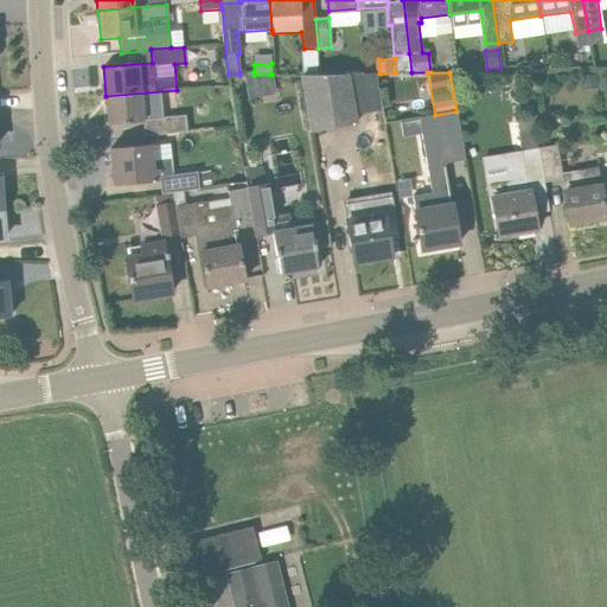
[(358,123),(350,75),(302,76),(312,132),(358,123)]
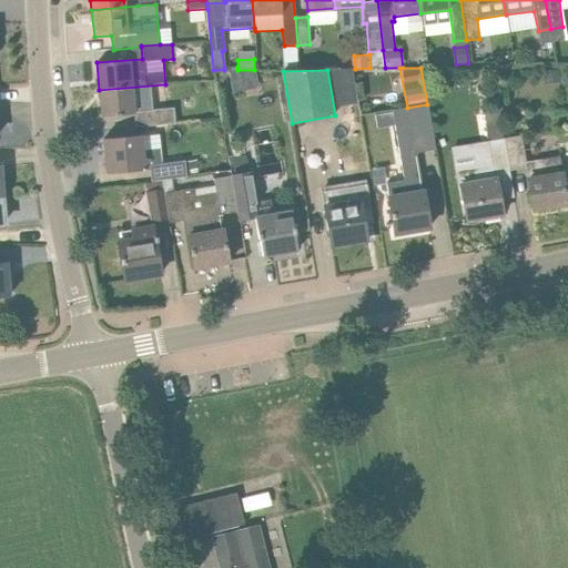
[(557,70),(545,71),(546,83),(558,82),(557,70)]
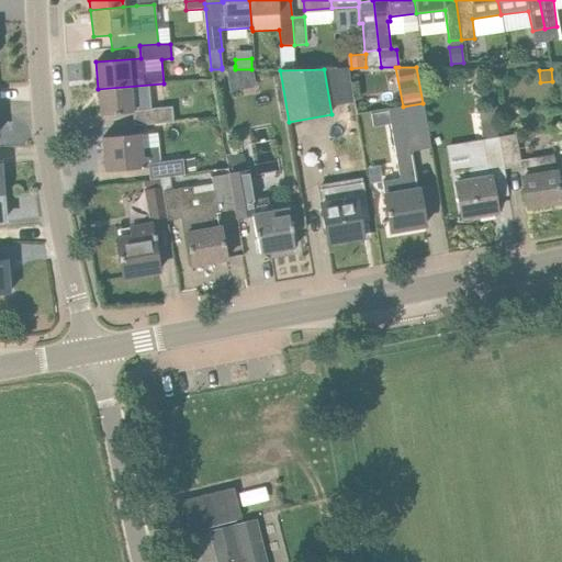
[(134,112),(133,100),(165,97),(164,83),(98,89),(100,115),(134,112)]
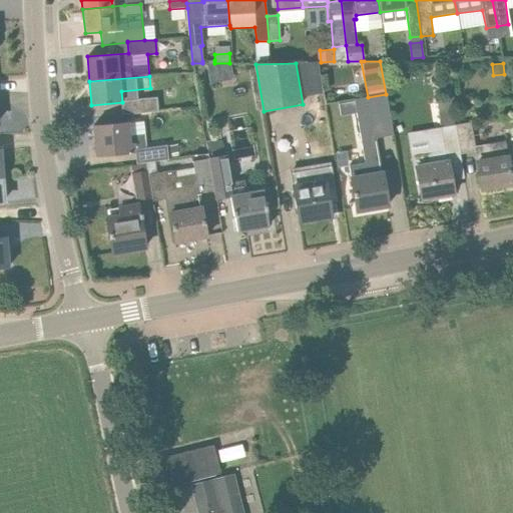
[(371,208),(387,205),(376,139),(393,135),(386,94),(368,97),(354,99),(364,162),(349,165),(356,211),(359,210),(358,209),(371,207),(371,208)]
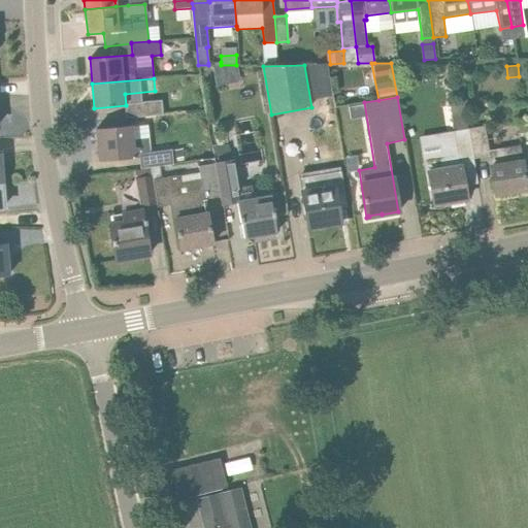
[(162,100),(128,103),(130,119),(163,116),(162,100)]
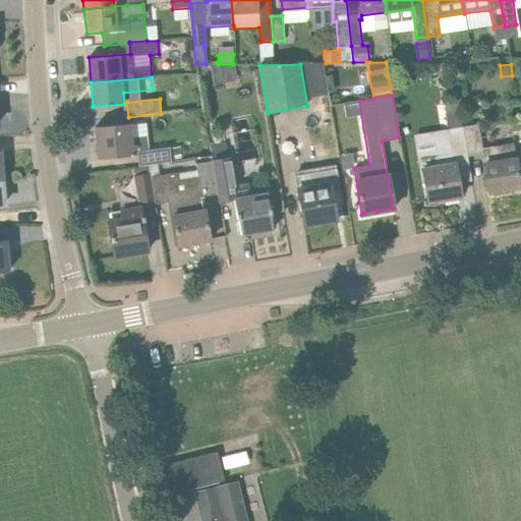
[(453,158),(467,155),(461,127),(462,127),(457,102),(444,104),(448,129),(413,135),(419,171),(421,170),(427,204),(460,197),(453,158)]
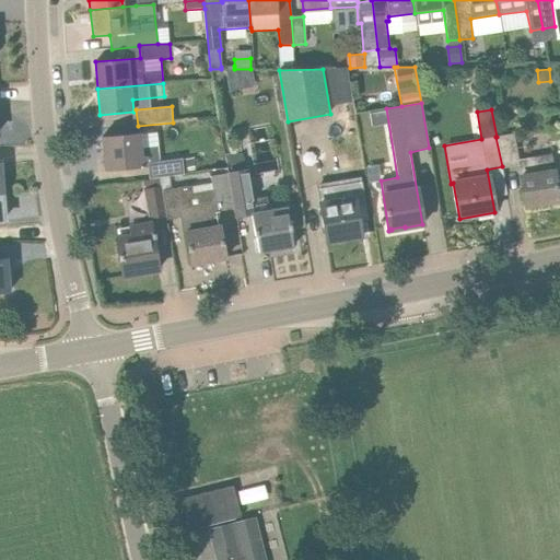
[(149,179),(160,177),(168,176),(168,177),(196,173),(194,159),(183,160),(182,159),(160,162),(158,148),(140,149),(138,133),(102,137),(104,171),(143,167),(147,167),(149,179)]
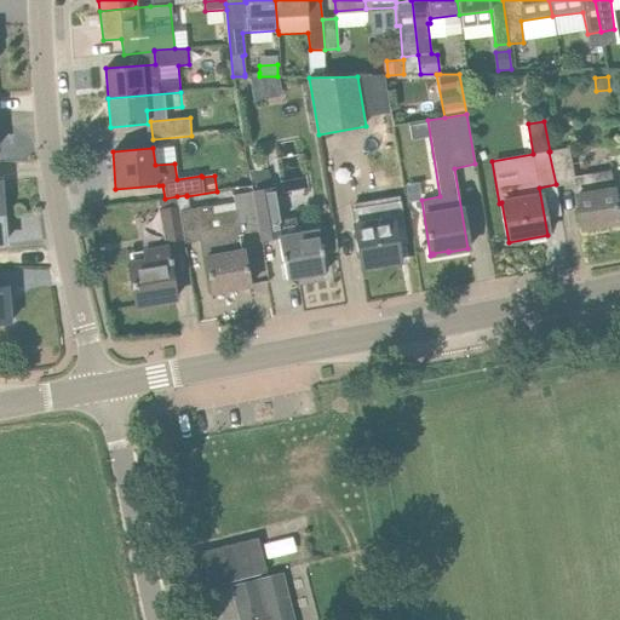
[(574,177),(569,148),(550,151),(549,151),(556,184),(572,182),(574,194),(573,195),(581,229),(619,223),(608,171),(574,177)]
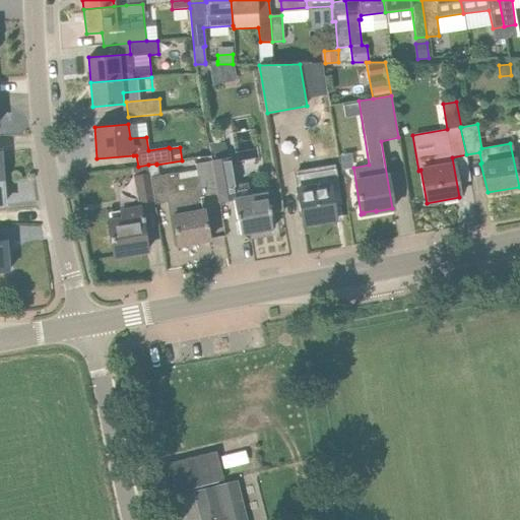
[(211,160),(224,158),(222,143),(209,145),(211,160)]
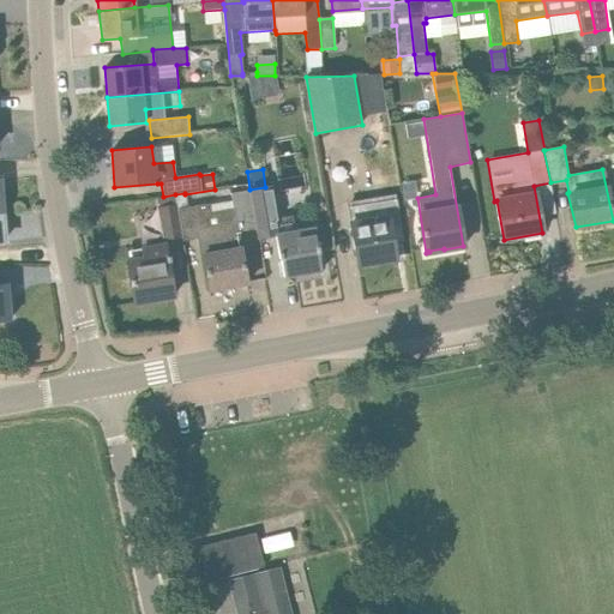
[(250,190),(257,226),(274,223),(268,187),(265,187),(250,190)]
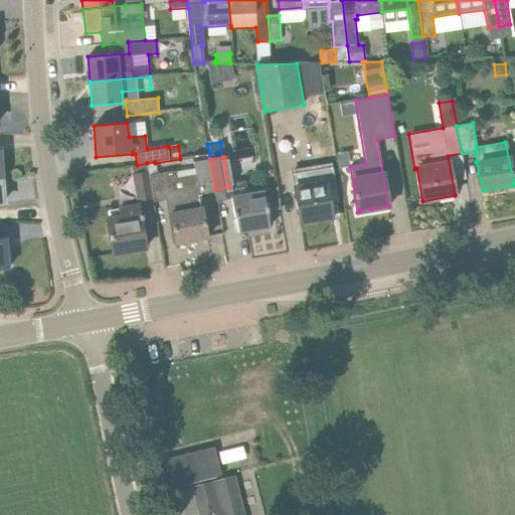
[(147,163),(148,171),(152,196),(164,194),(175,243),(207,237),(197,192),(215,189),(209,159),(193,162),(195,174),(176,177),(175,171),(158,174),(155,163),(155,162),(147,163)]
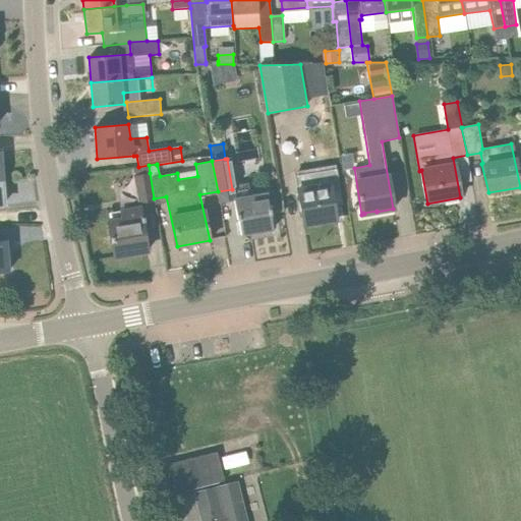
[(154,200),(154,198),(150,173),(133,176),(137,204),(154,200)]
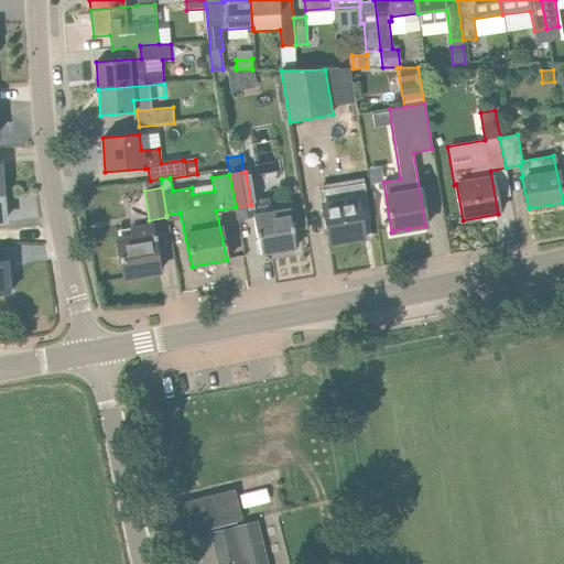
[(321,191),(328,242),(364,237),(356,198),(342,201),(339,187),(321,191)]
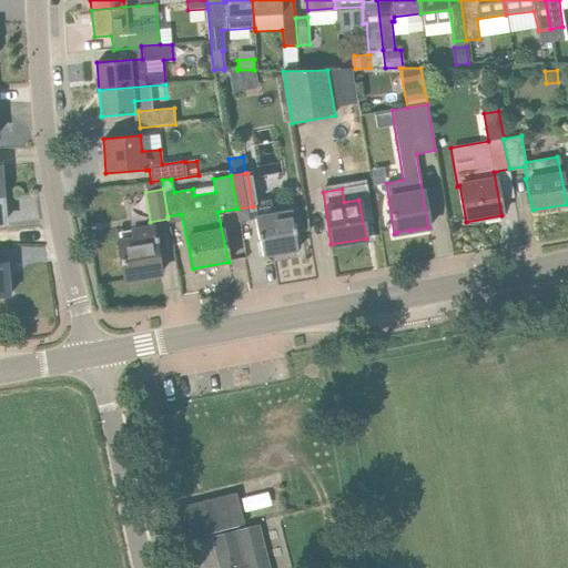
[(297,251),(290,210),(253,215),(262,256),(263,256),(263,255),(296,250),(296,251),(297,251)]
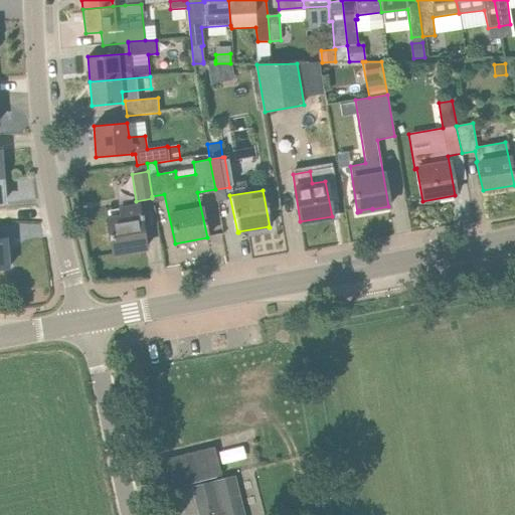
[(107,216),(107,219),(113,254),(115,253),(115,251),(130,249),(130,251),(145,248),(137,202),(117,205),(119,214),(107,216)]
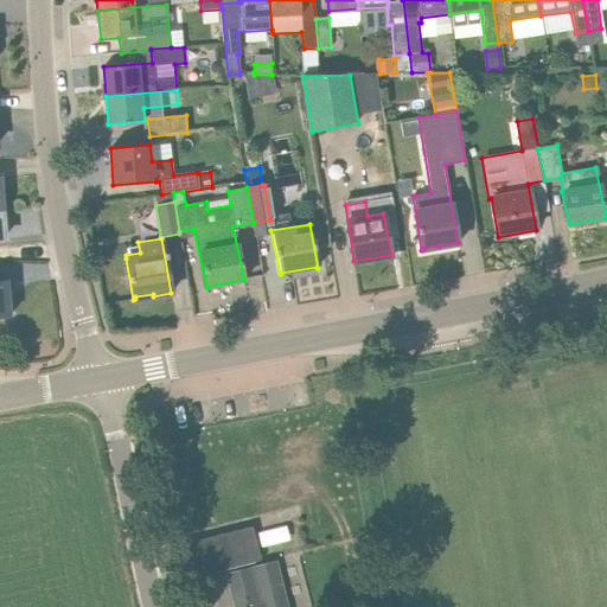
[(0,281),(0,315),(11,315),(7,281),(0,281)]
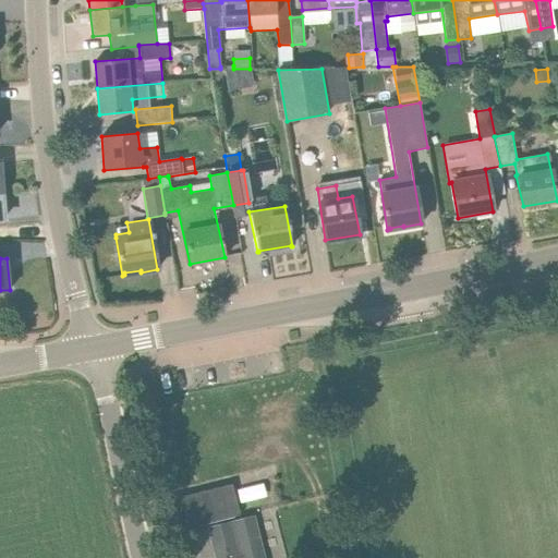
[(174,549),(198,542),(195,526),(239,516),(232,485),(164,501),(174,549)]
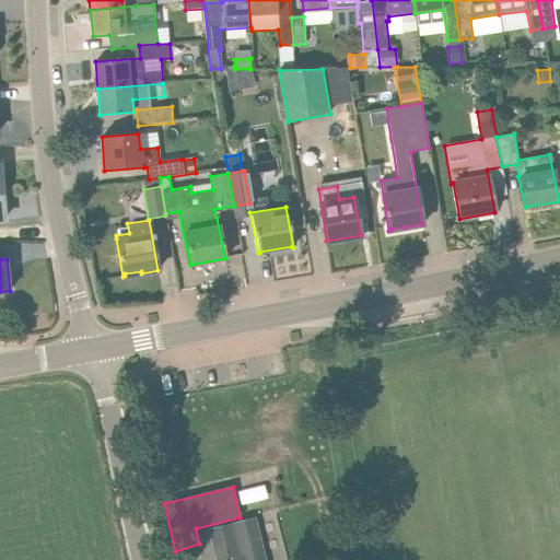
[(265,559),(254,517),(208,529),(216,559),(265,559)]
